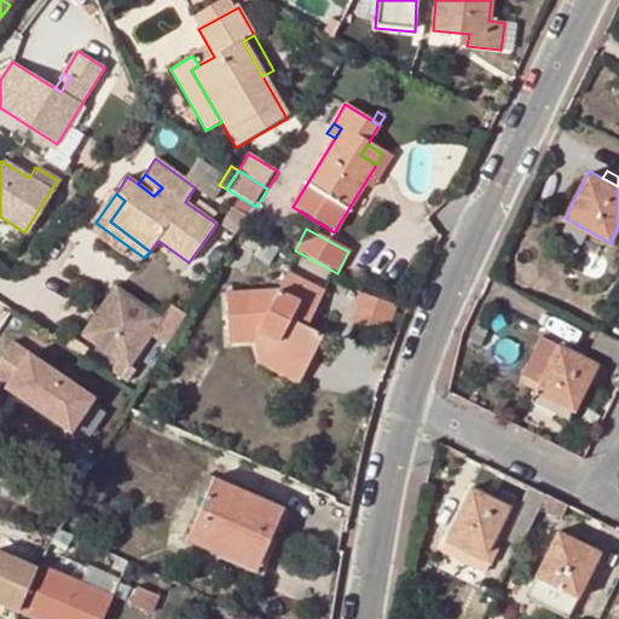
[(287,275),(278,293),(227,296),(231,343),(259,341),(264,333),(273,337),(268,346),(308,366),(323,336),(307,327),(323,293),(287,275)]
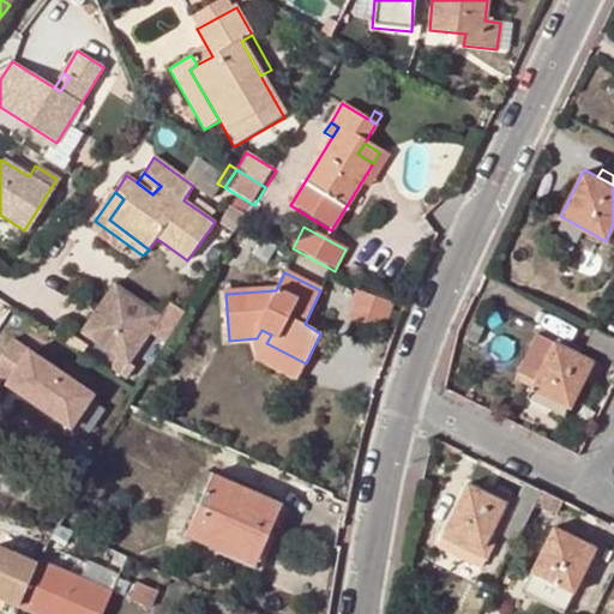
[(128,381),(136,371),(131,368),(164,317),(116,284),(83,336),(121,361),(114,372),(128,381)]
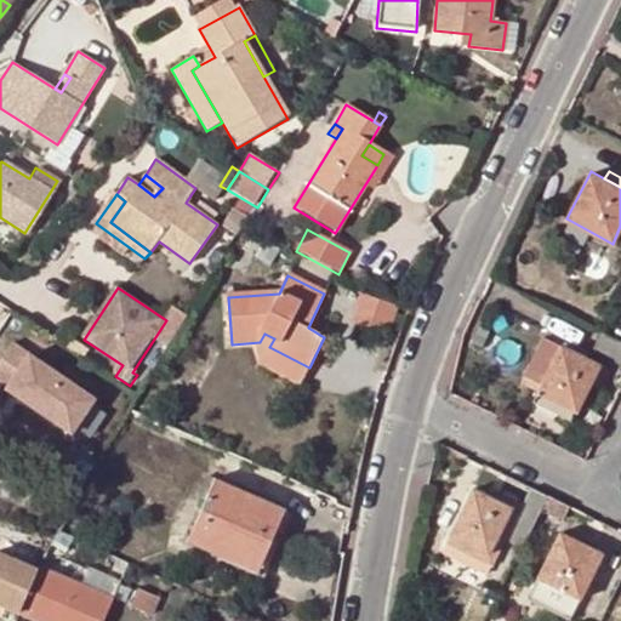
[(353,322),(387,335),(396,312),(362,300),(353,322)]
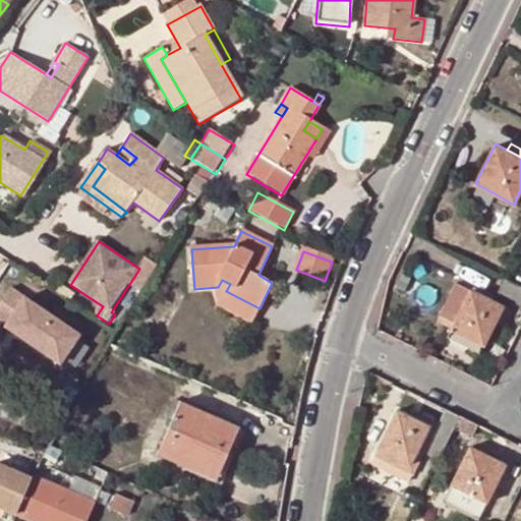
[(520,285),(507,278),(500,292),(520,303),(520,285)]
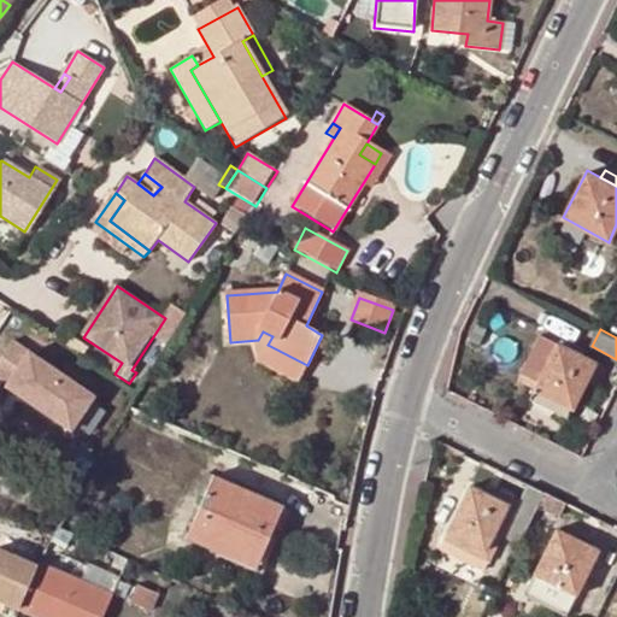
[(272,336),(263,331),(258,340),(268,345),(272,336)]
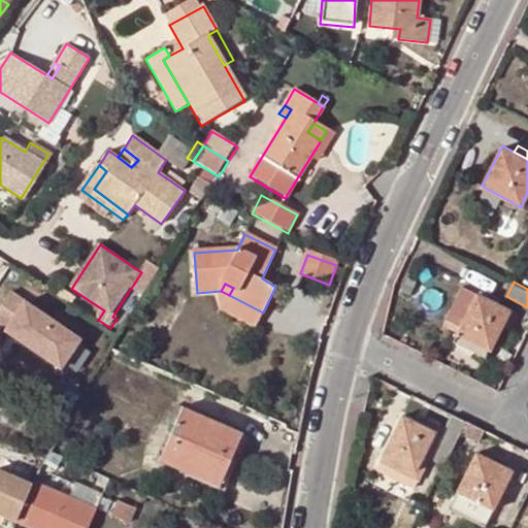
[(464,285),(447,319),(461,326),(458,332),(454,340),(486,357),(502,325),(510,308),(464,285)]
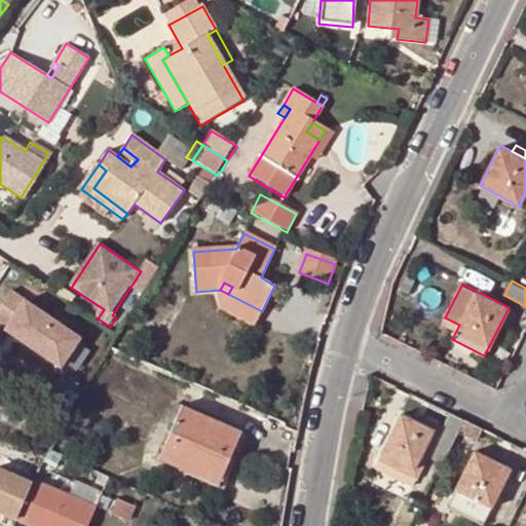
[(54,295),(55,296),(68,305),(69,305),(75,297),(61,287),(54,295)]
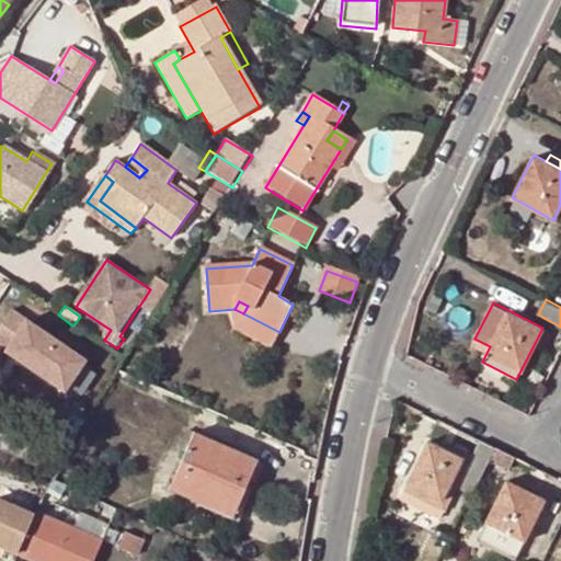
[(65,391),(86,362),(12,309),(0,325),(0,341),(8,347),(6,351),(65,391)]
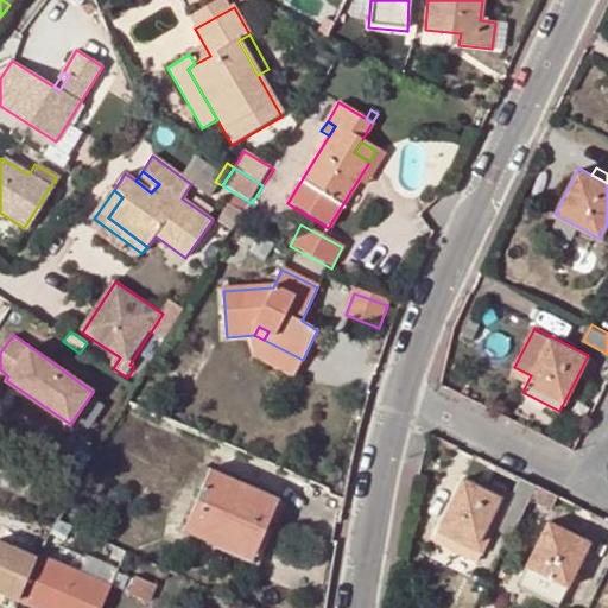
[(299,368),(303,360),(264,340),(260,347),(299,368)]
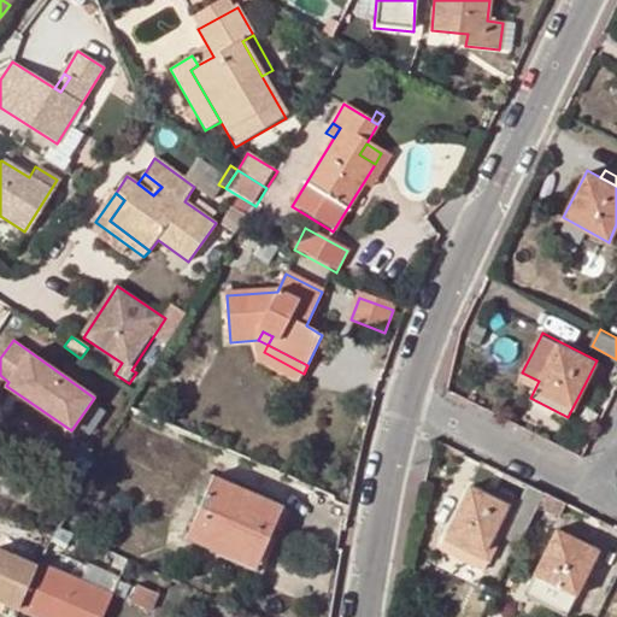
[(605,364),(597,360),(587,380),(595,383),(605,364)]
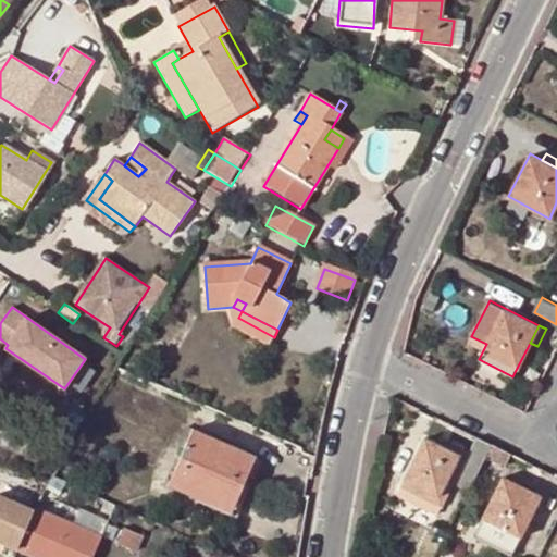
[(468,342),(483,350),(486,344),(471,336),(468,342)]
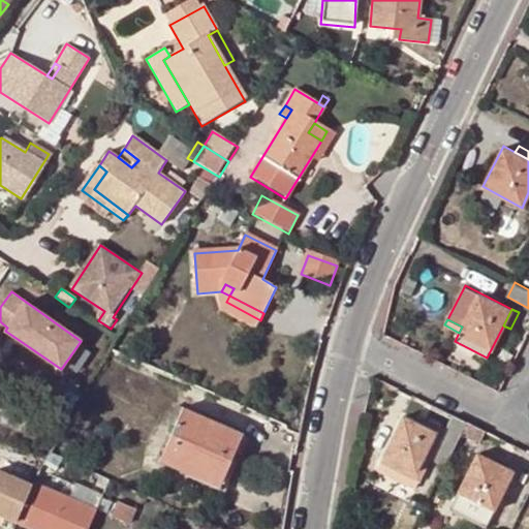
[(159,461),(180,470),(185,457),(224,473),(241,433),(181,409),(159,461)]
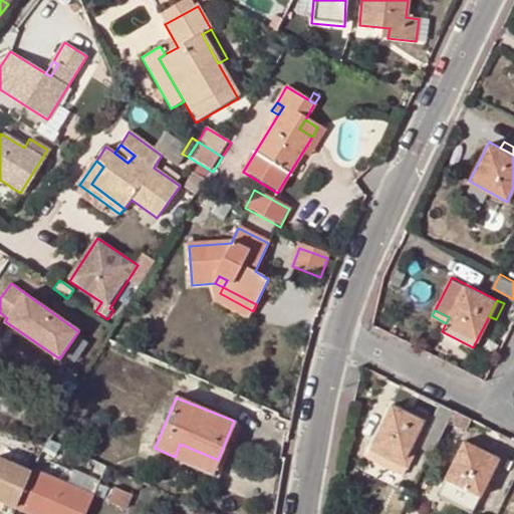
[(392,402),(370,440),(372,441),(402,457),(423,419),(404,409),(392,402)]
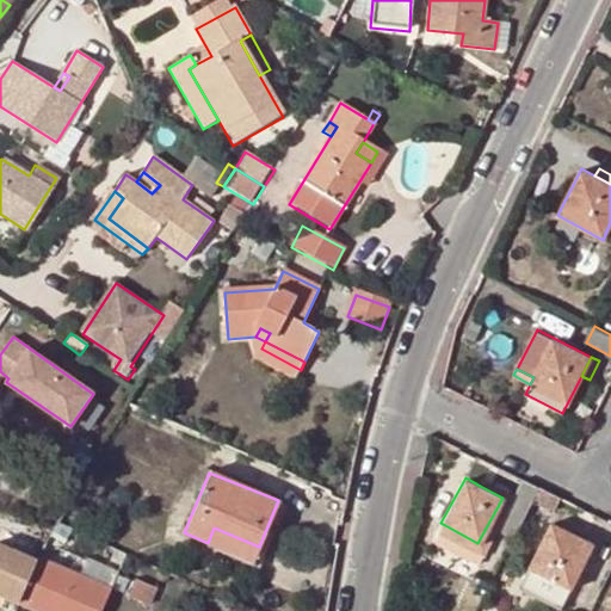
[(516,493),(501,522),(518,530),(539,486),(524,477),(516,493)]
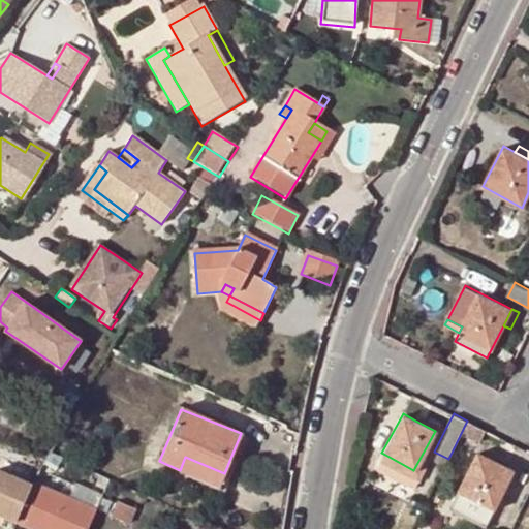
[(485,525),(514,470),(477,452),(449,506),(485,525)]
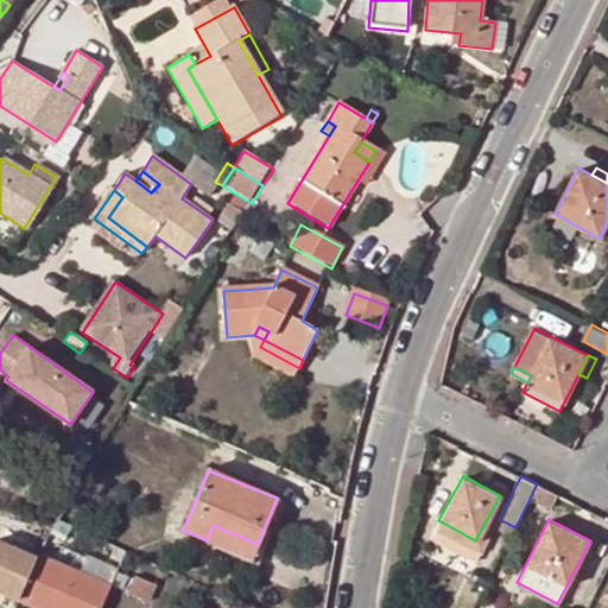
[(76,527),(59,520),(54,531),(51,534),(67,542),(76,527)]
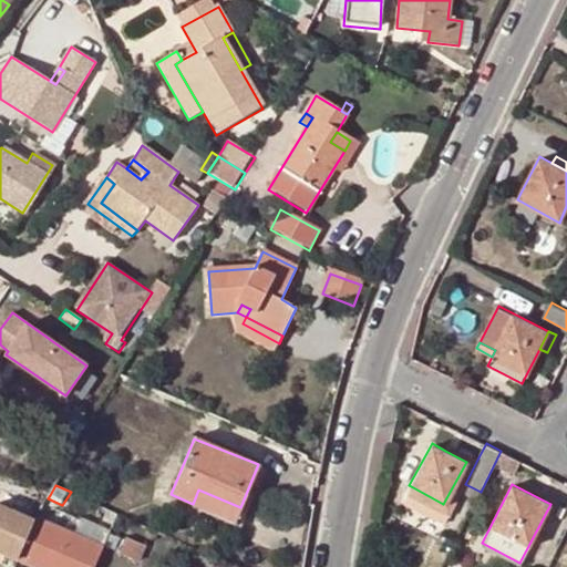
[(235,522),(240,507),(198,490),(193,504),(235,522)]
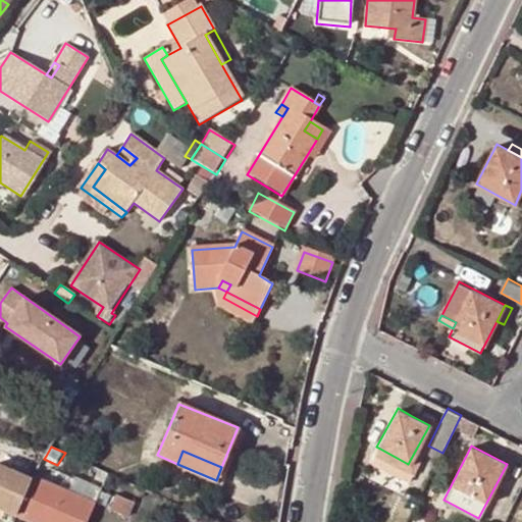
[(0,463),(32,477),(36,468),(2,453),(0,456),(0,463)]
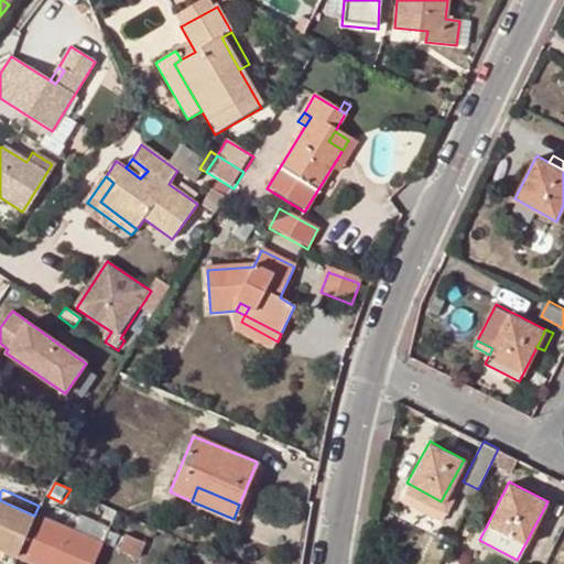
[(0,500),(0,545),(18,554),(35,516),(34,516),(0,500)]
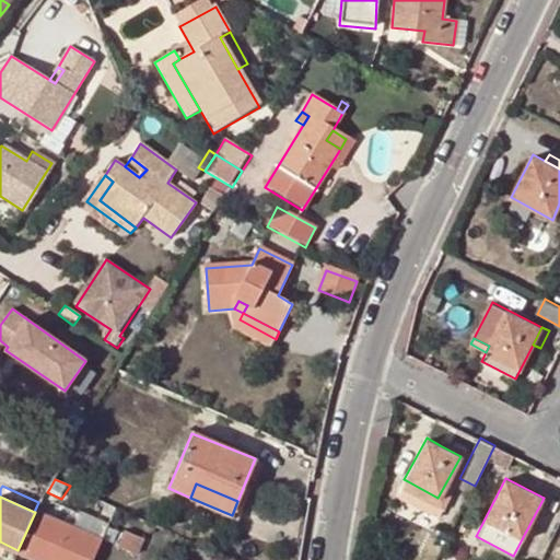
[(76,527),(37,509),(35,512),(18,550),(38,559),(92,559),(103,539),(76,527)]
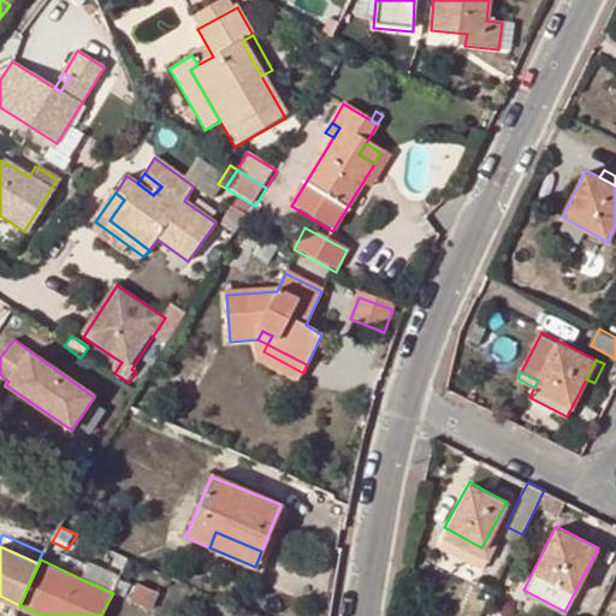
[(92,562),(83,580),(113,593),(122,576),(92,562)]
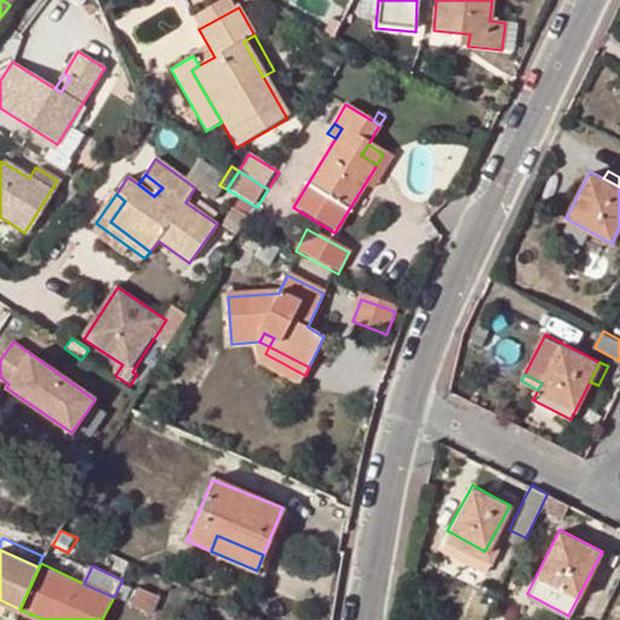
[(161,597),(139,589),(132,604),(153,614),(161,597)]
